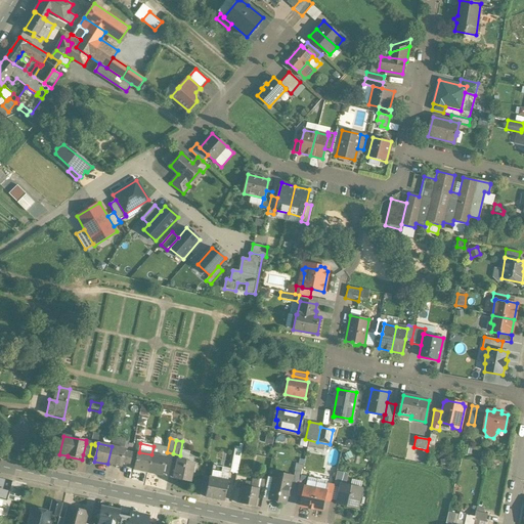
[(126,449),(112,446),(107,464),(122,468),(123,464),(126,449)]
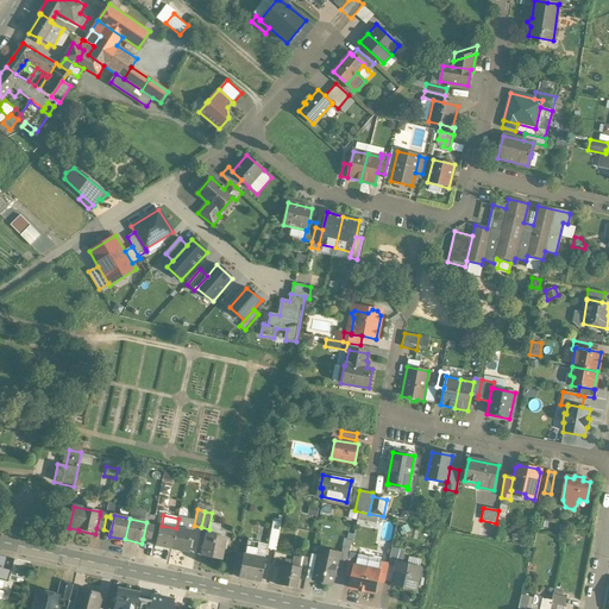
[(149,523),(146,522),(143,539),(150,540),(152,527),(149,526),(149,523)]
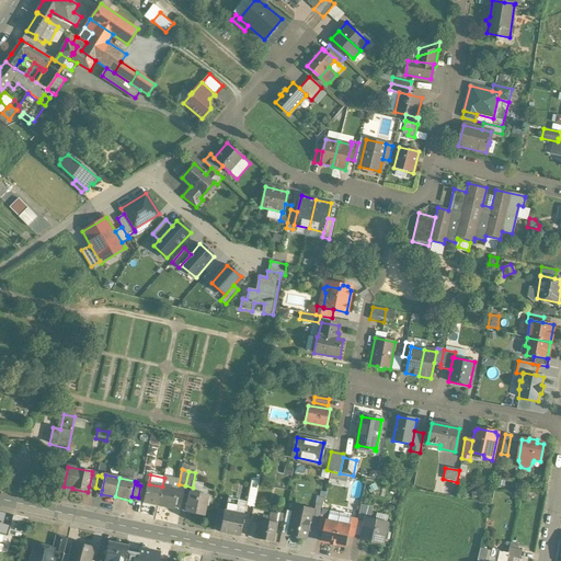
[(147,483),(141,482),(140,485),(138,497),(145,499),(148,484),(147,484),(147,483)]
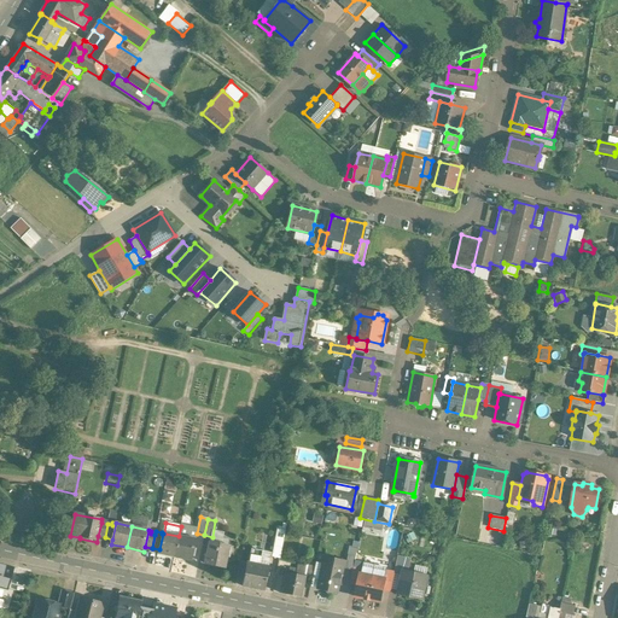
[(164,534),(162,532),(162,534),(163,534),(159,549),(158,554),(175,558),(179,536),(164,534)]
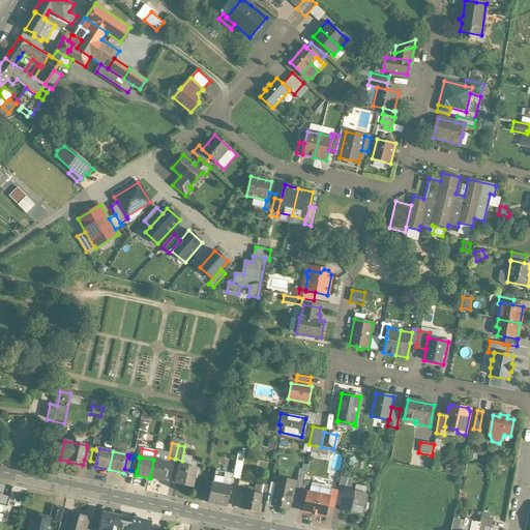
[(159,461),(153,460),(150,478),(149,478),(165,481),(169,461),(159,459),(159,461)]
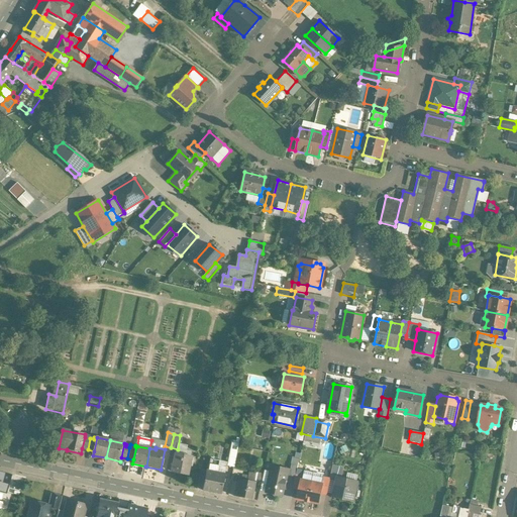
[(232,447),(229,463),(235,464),(238,448),(232,447)]
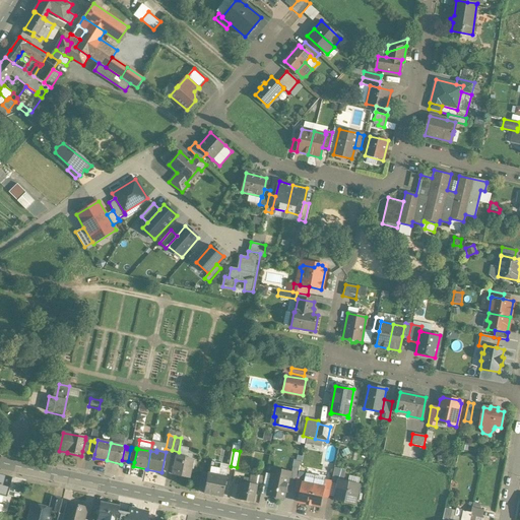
[(494,457),(482,455),(481,461),(493,464),(494,457)]
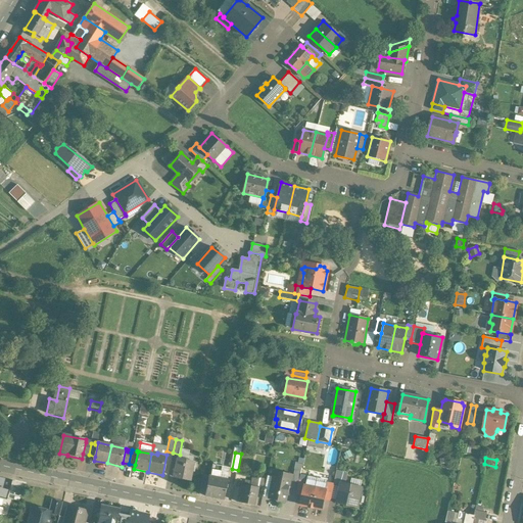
[(193,463),(178,459),(174,477),(190,481),(193,469),(192,468),(193,463)]
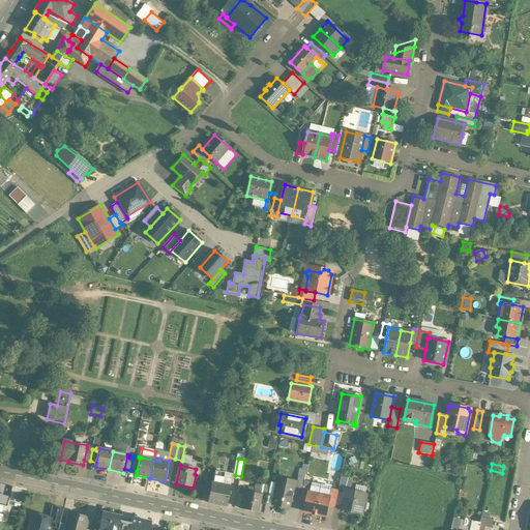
[(252,467),(244,466),(240,490),(247,491),(252,467)]
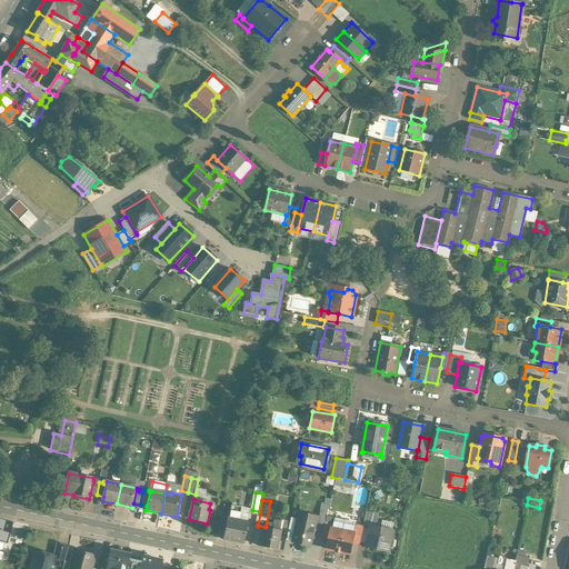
[(247,522),(239,520),(241,508),(231,506),(229,519),(228,519),(223,540),(243,543),(246,531),(249,532),(250,528),(246,528),(247,522)]
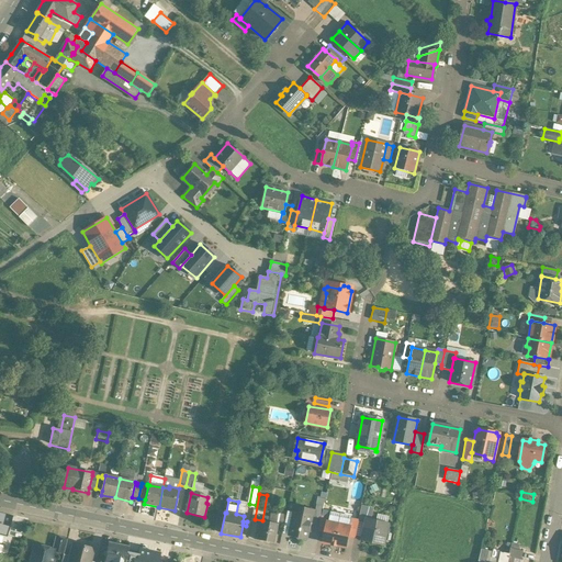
[(323,506),(316,505),(313,518),(321,519),(321,518),(323,506)]
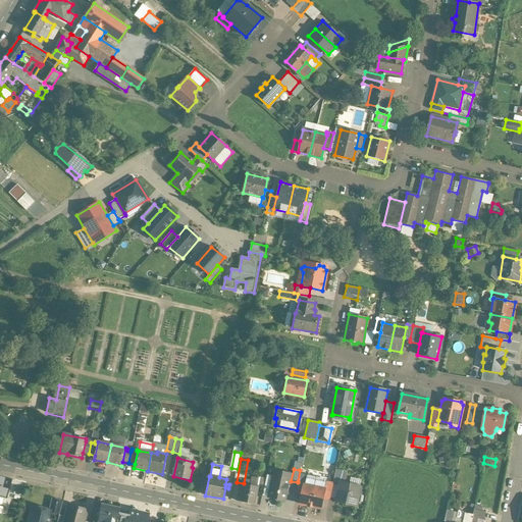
[(342,474),(335,473),(333,485),(340,487),(341,483),(342,474)]
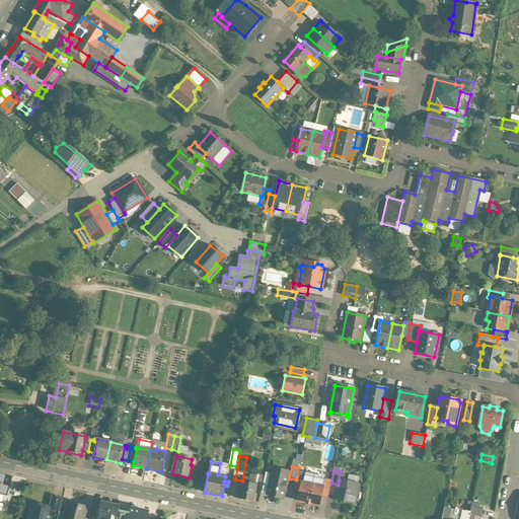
[(260,475),(250,473),(248,483),(256,485),(258,485),(260,475)]
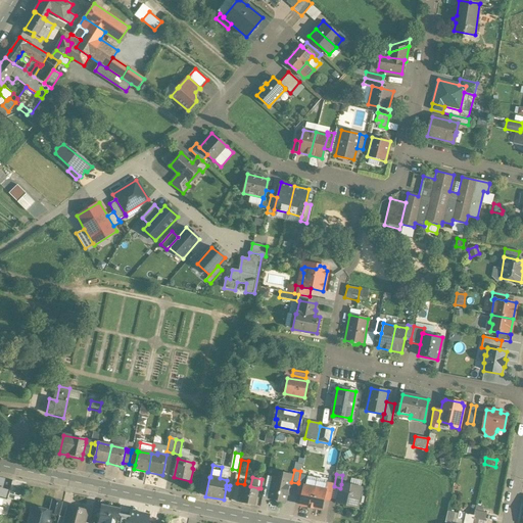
[(289,481),(274,477),(269,498),(285,502),(286,495),(287,495),(289,487),(288,487),(289,481)]
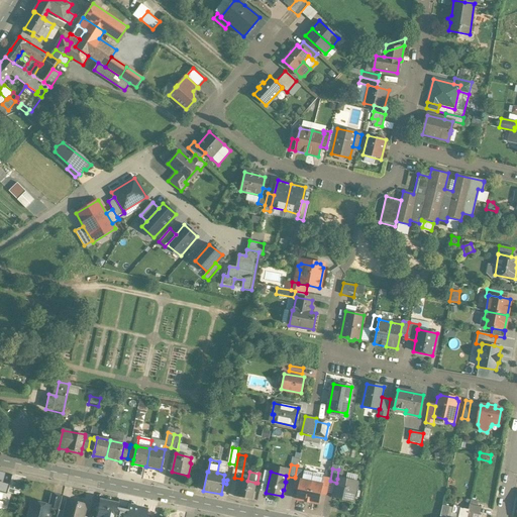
[(10,476),(0,473),(0,490),(6,493),(10,476)]
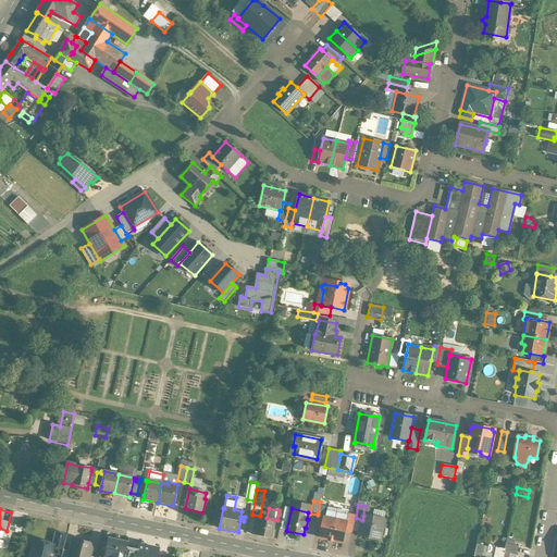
[(325,515),(318,514),(318,515),(314,525),(322,528),(324,517),(324,518),(325,515)]
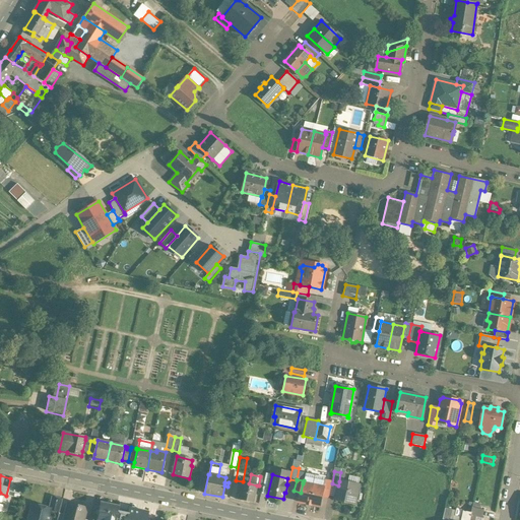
[(331,482),(324,480),(323,488),(321,497),(328,498),(331,482)]
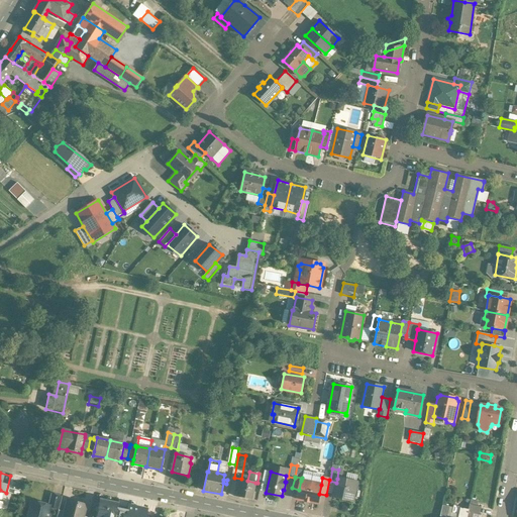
[(315,480),(308,479),(307,482),(301,481),(301,480),(299,490),(297,500),(317,504),(319,494),(321,485),(315,483),(315,480)]
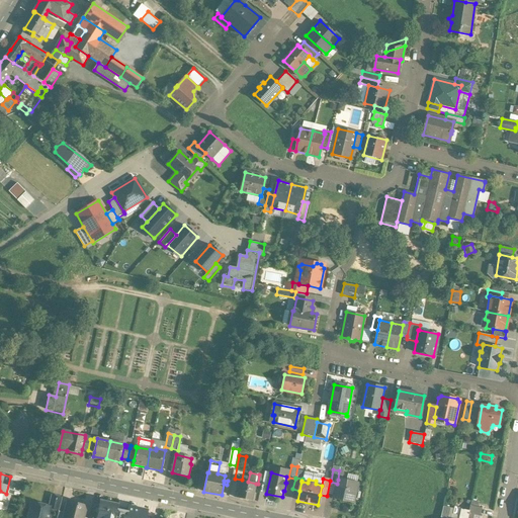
[(357,484),(338,480),(337,484),(336,486),(335,486),(334,492),(335,492),(334,498),(353,502),(357,484)]
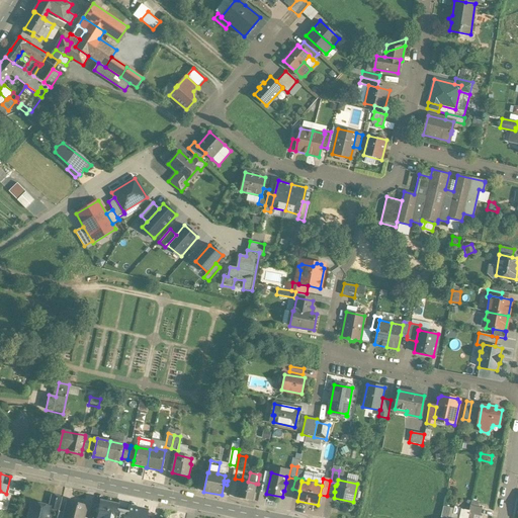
[(248,482),(240,481),(237,498),(252,501),(256,484),(248,482)]
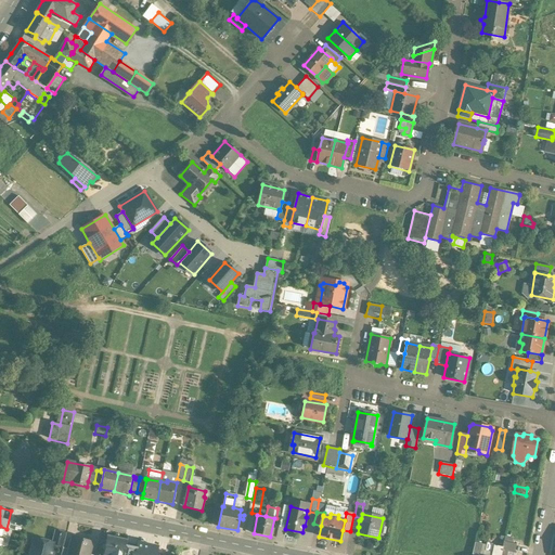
[(66,534),(54,531),(52,543),(55,544),(55,545),(63,546),(66,534)]
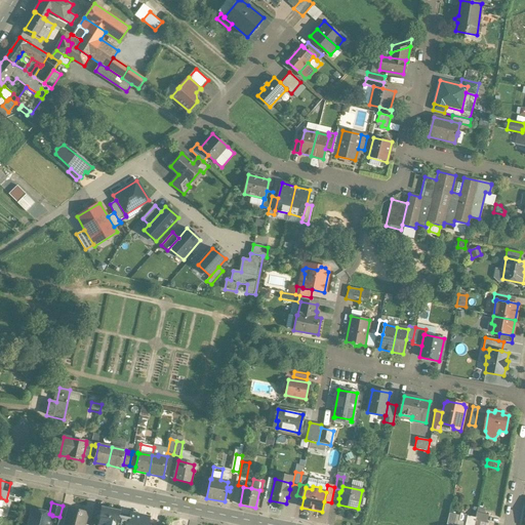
[(88,513),(69,509),(66,520),(65,524),(84,524),(85,524),(88,513)]
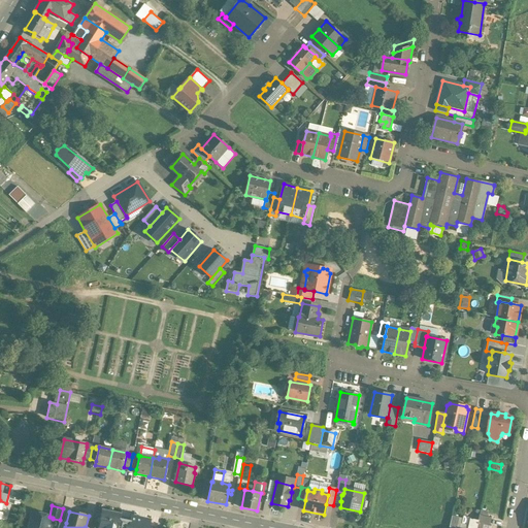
[(121,515),(102,512),(99,527),(118,527),(120,520),(121,515)]
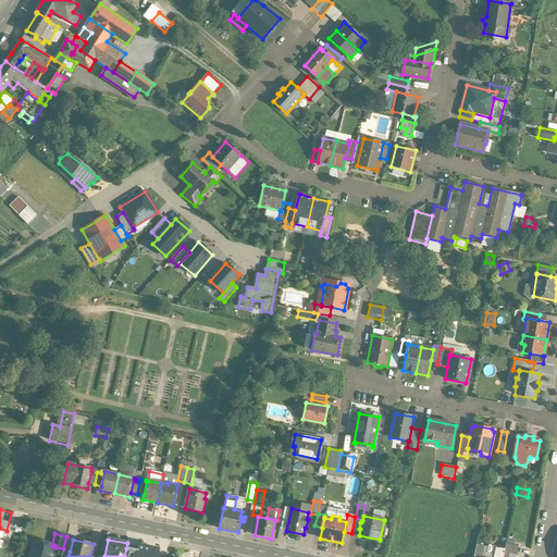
[(52,545),(34,541),(28,556),(52,556),(56,547),(56,546),(52,545)]
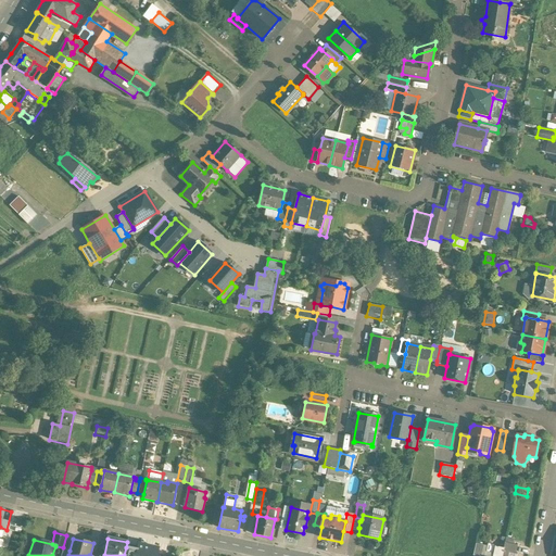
[(484,555),(488,544),(478,542),(474,555),(484,555)]
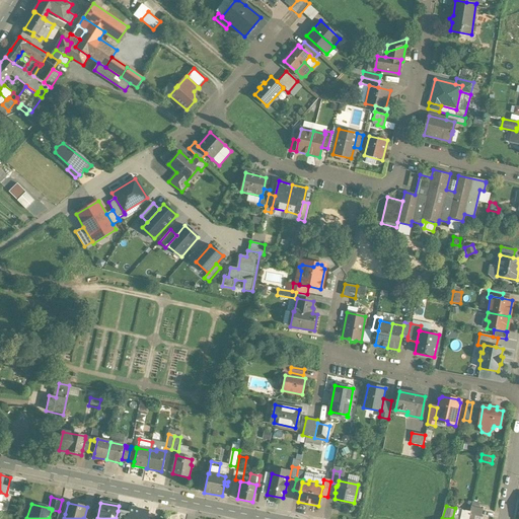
[(118,511),(116,518),(146,518),(148,512),(129,508),(128,513),(118,511)]
